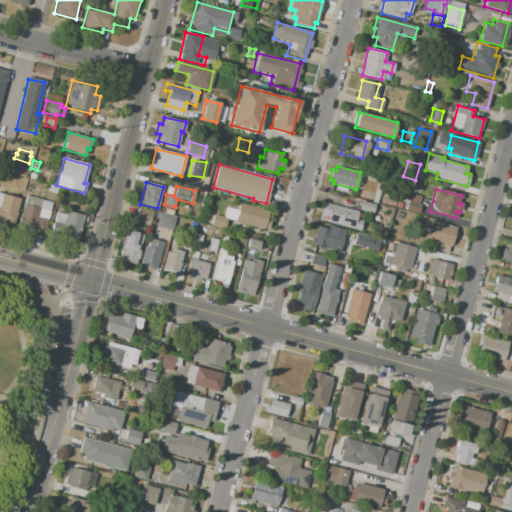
[(0,193),(21,199),(14,224),(0,219),(0,193)]
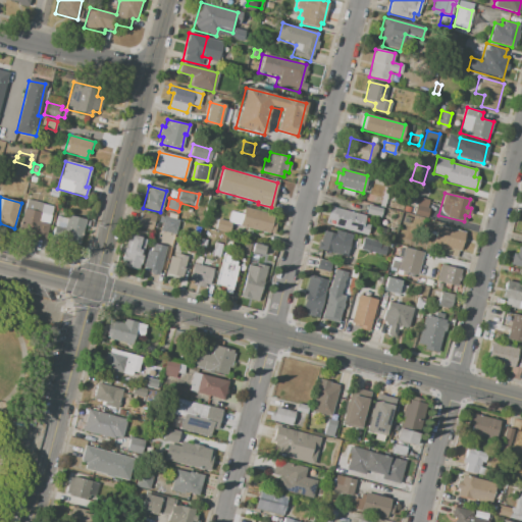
[(415,199),(429,203),(425,217),(411,214),(415,199)]
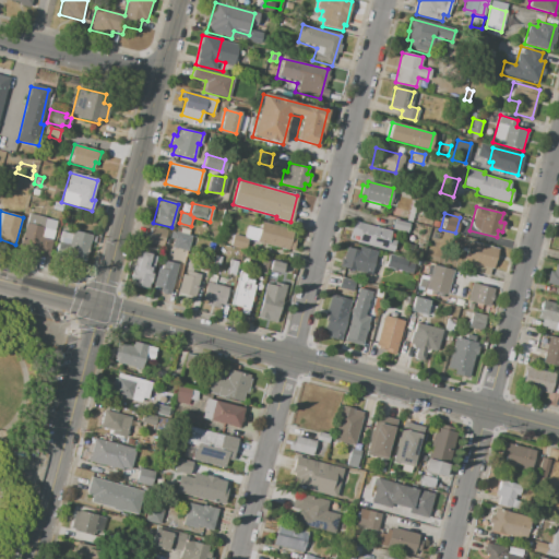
[(30,214),(57,222),(47,256),(20,247),(30,214)]
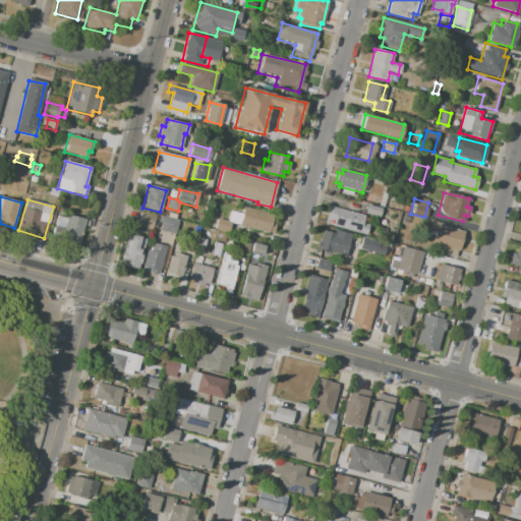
[(381,209),(379,217),(365,213),(367,206),(381,209)]
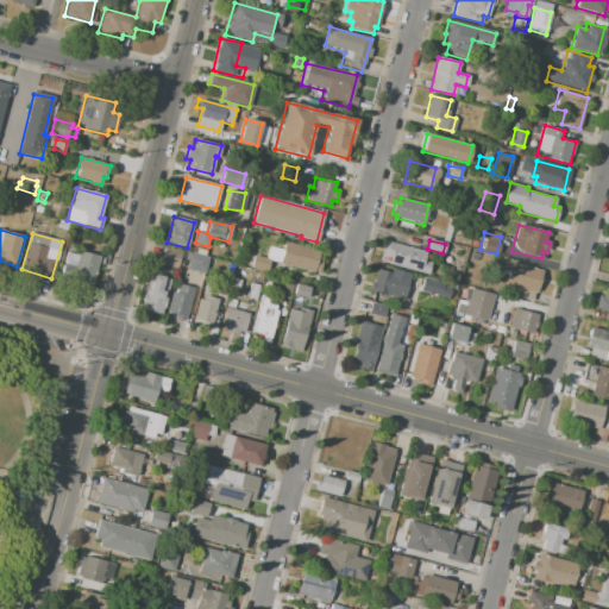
[(284,242),(320,251),(318,259),(324,261),(320,272),(264,259),(268,246),(282,250),(284,242)]
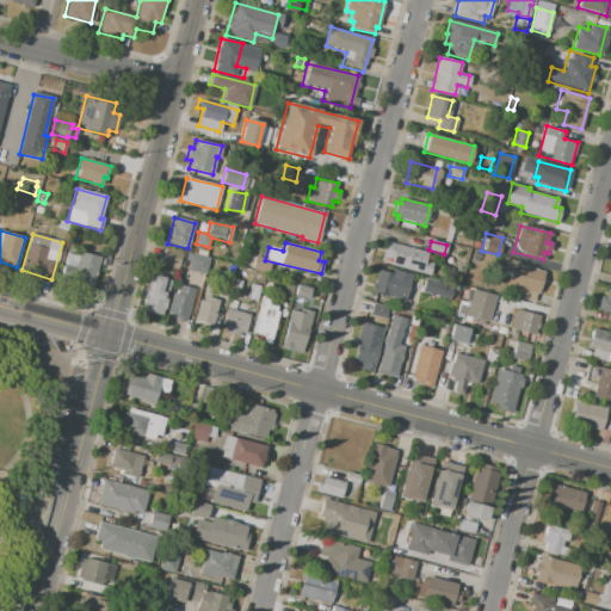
[(429,276),(382,263),(383,255),(382,255),(387,242),(427,254),(425,261),(432,264),(429,276)]
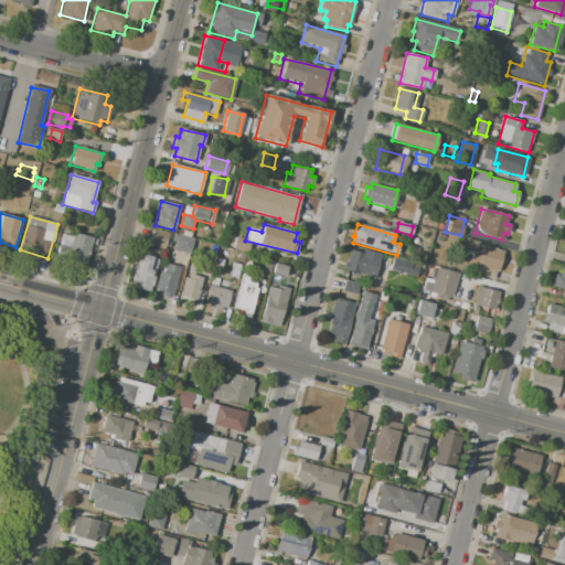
[(152,228),(168,233),(163,248),(148,245),(152,228)]
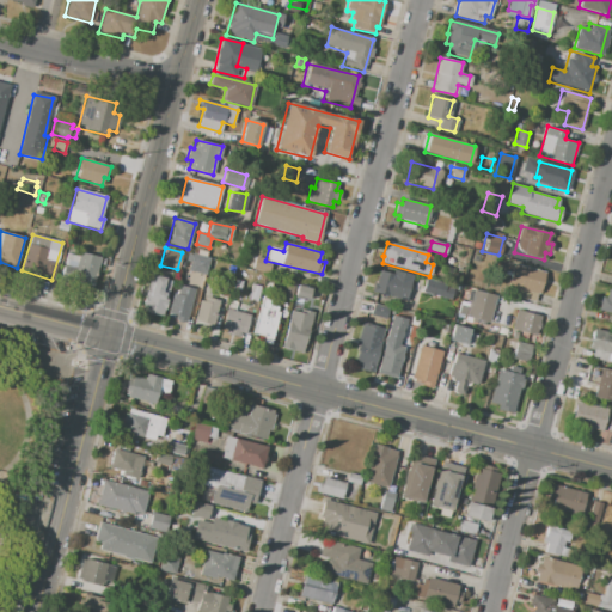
[(65,265),(77,268),(80,252),(101,257),(92,289),(61,281),(65,265)]
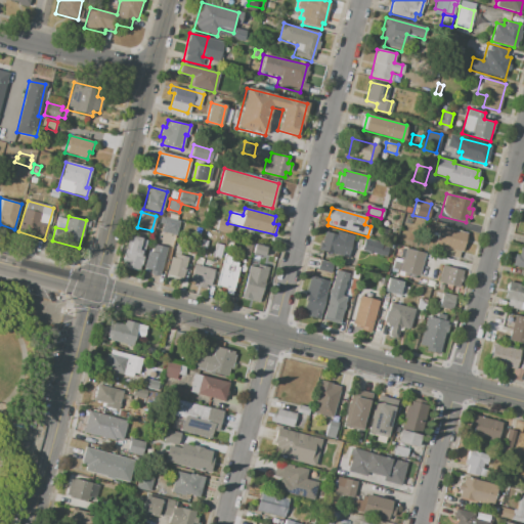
[(57,216),(67,219),(64,228),(55,226),(57,216)]
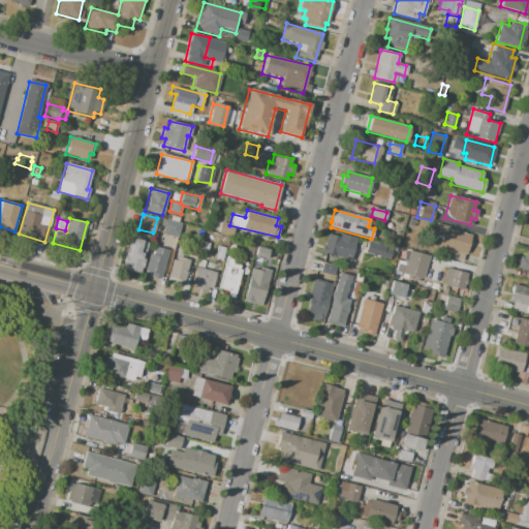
[(160,218),(158,224),(162,225),(160,232),(176,238),(180,223),(160,218)]
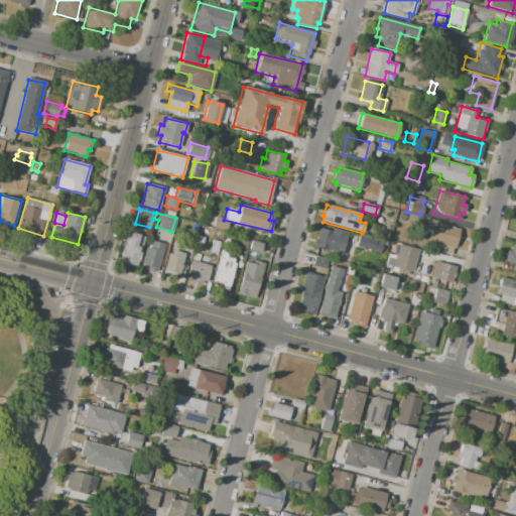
[(215,218),(228,221),(225,231),(212,228),(215,218)]
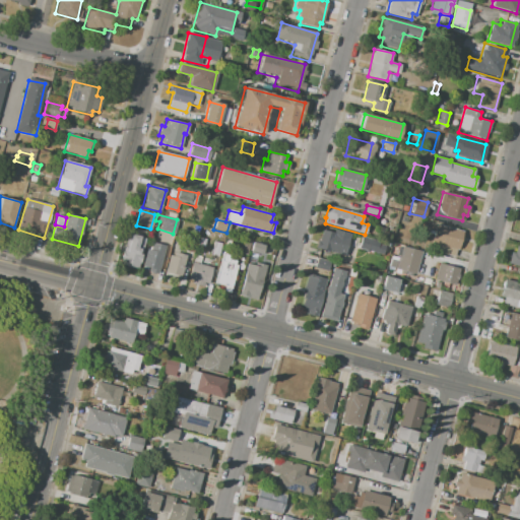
[(437,224),(463,233),(456,258),(430,251),(437,224)]
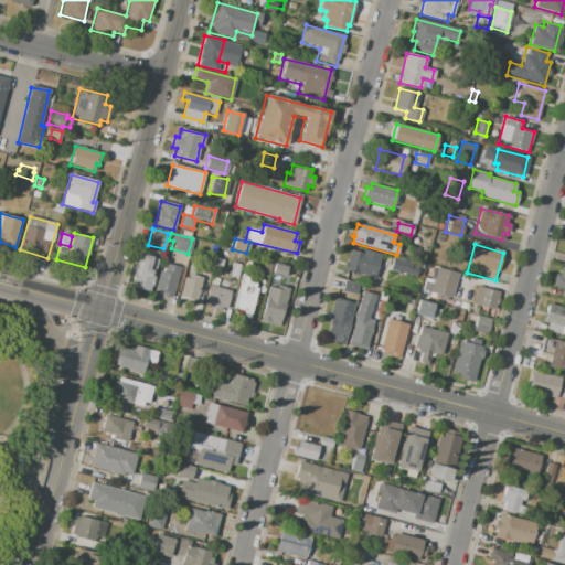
[(209,245),(216,247),(214,254),(206,252),(209,245)]
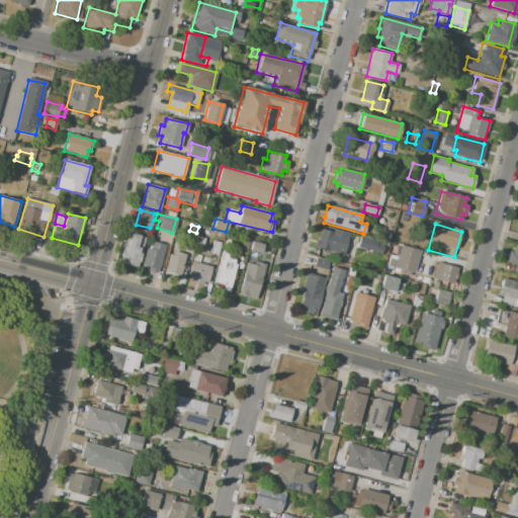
[(321,229),(332,232),(333,229),(349,233),(343,254),(316,247),(321,229)]
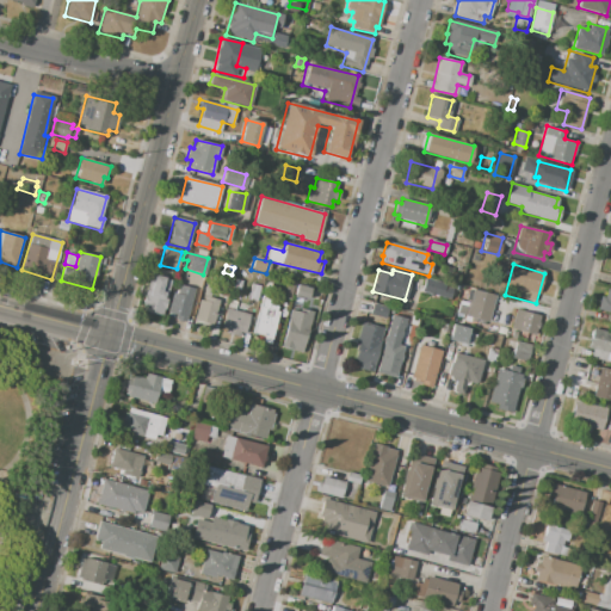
[(165,309),(164,309),(161,316),(142,312),(149,276),(153,277),(154,276),(165,278),(164,279),(171,281),(165,309)]
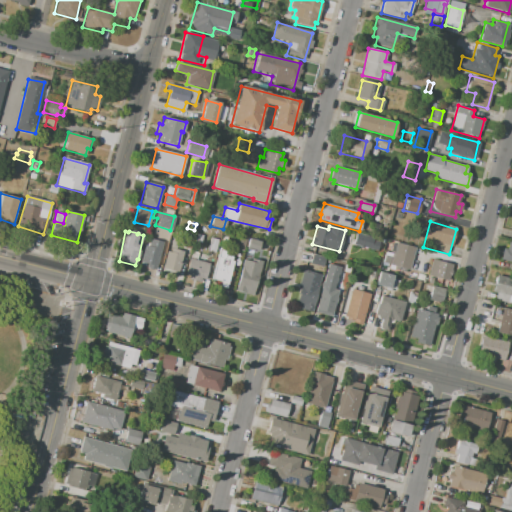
[(355,234),(368,237),(367,240),(379,242),(377,251),(353,245),(355,234)]
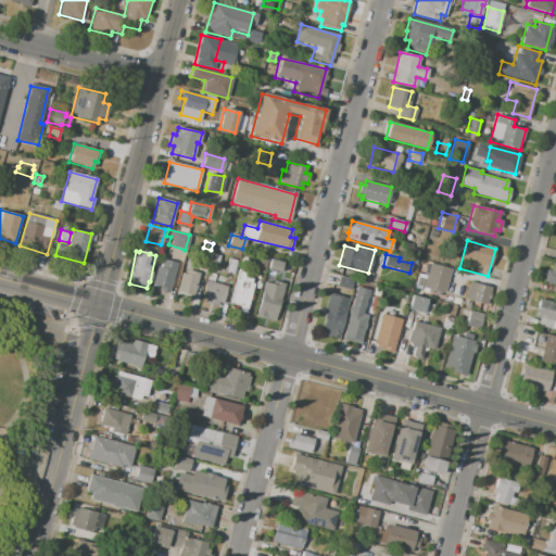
[(268,258),(264,274),(256,272),(261,256),(268,258)]
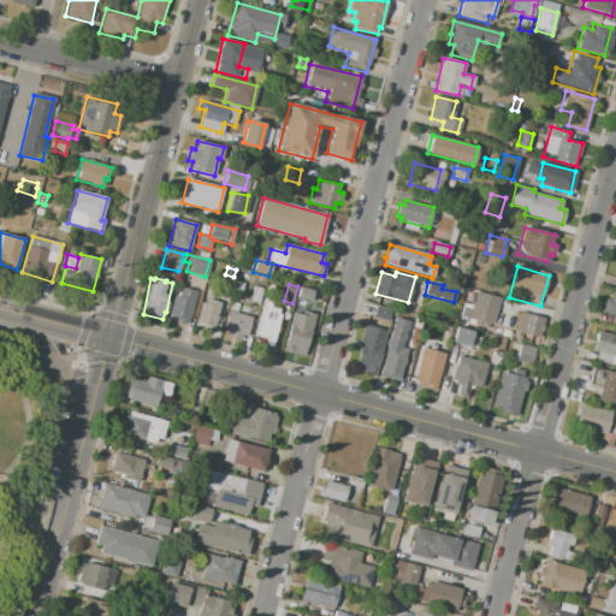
[(185,323),(166,318),(172,295),(177,296),(179,286),(194,291),(185,323)]
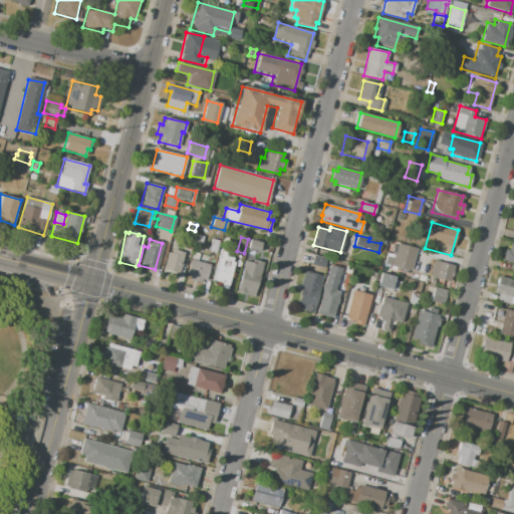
[(192,251),(182,249),(185,240),(194,242),(192,251)]
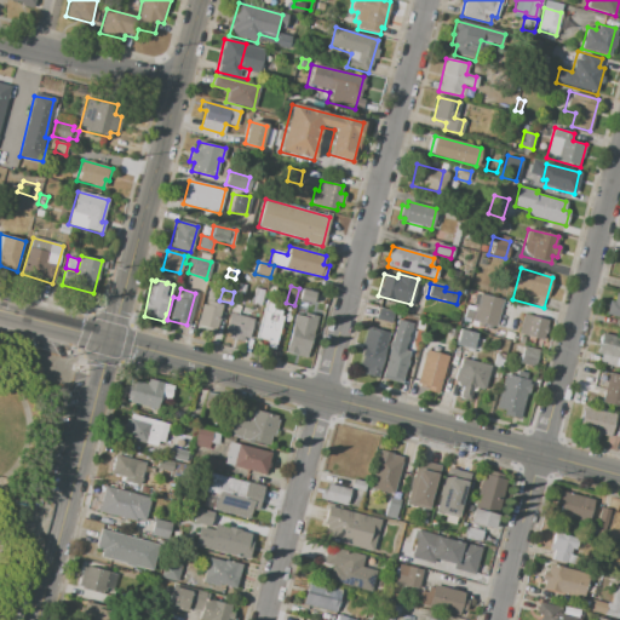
[(256,290),(264,292),(260,306),(251,304),(256,290)]
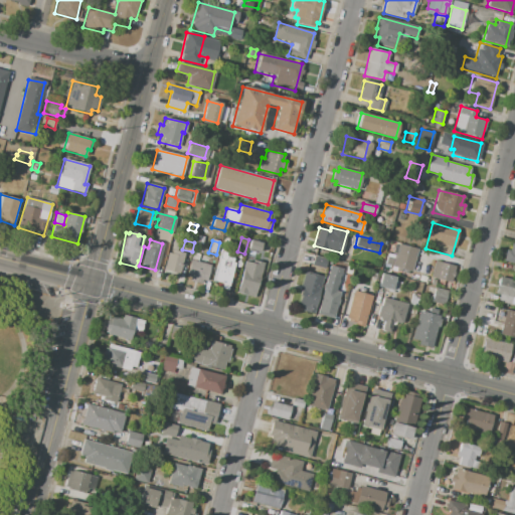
[(250,241),(263,244),(261,253),(248,250),(250,241)]
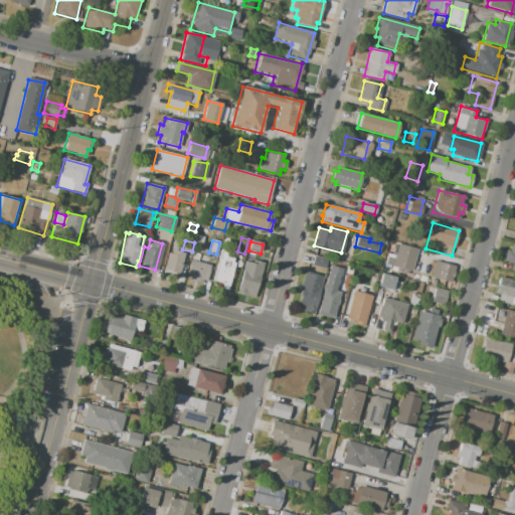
[(398,243),(416,248),(411,271),(392,266),(398,243)]
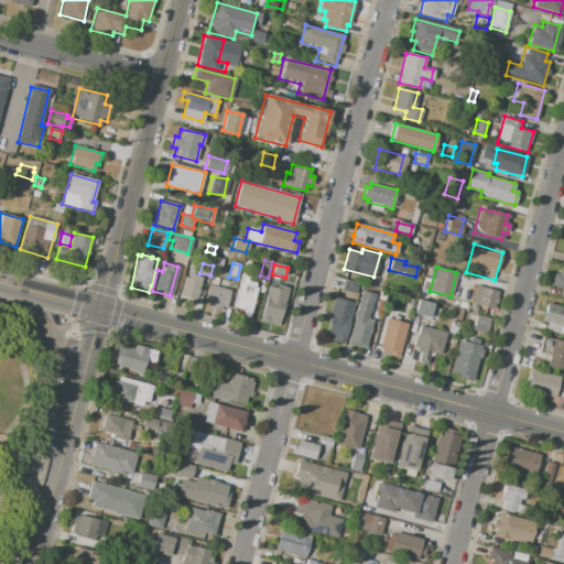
[(563,290),(551,286),(554,273),(557,274),(560,267),(563,268),(563,290)]
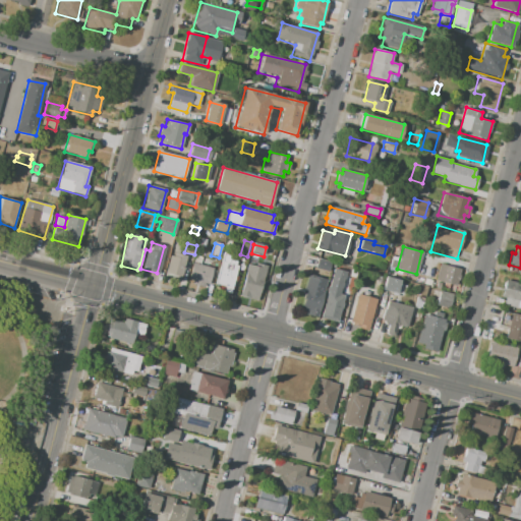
[(180,280),(168,277),(169,273),(165,272),(169,255),(174,256),(174,253),(186,256),(180,280)]
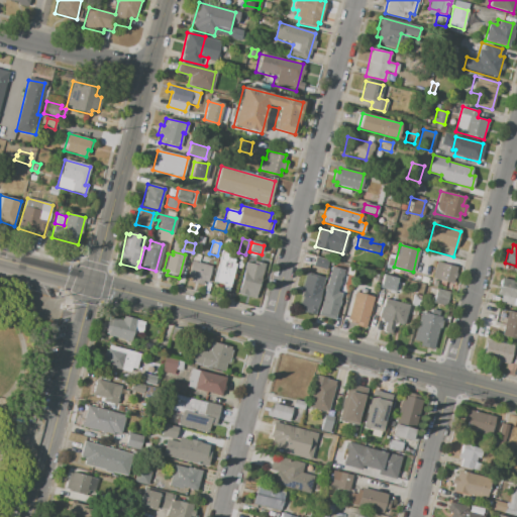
[(213,282),(220,251),(228,253),(227,259),(234,260),(233,265),(234,265),(228,292),(221,291),(223,285),(213,282)]
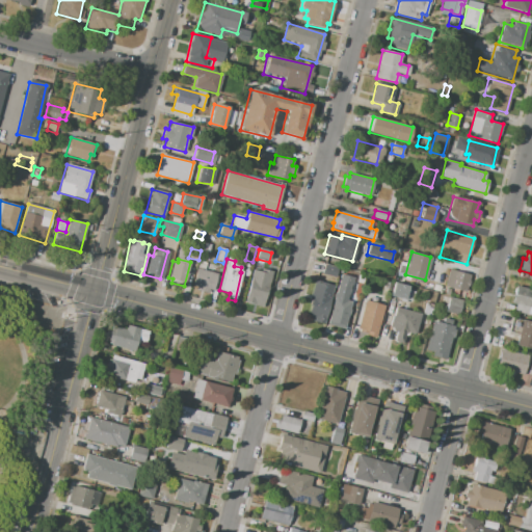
[(207,263),(205,270),(198,268),(200,261),(207,263)]
